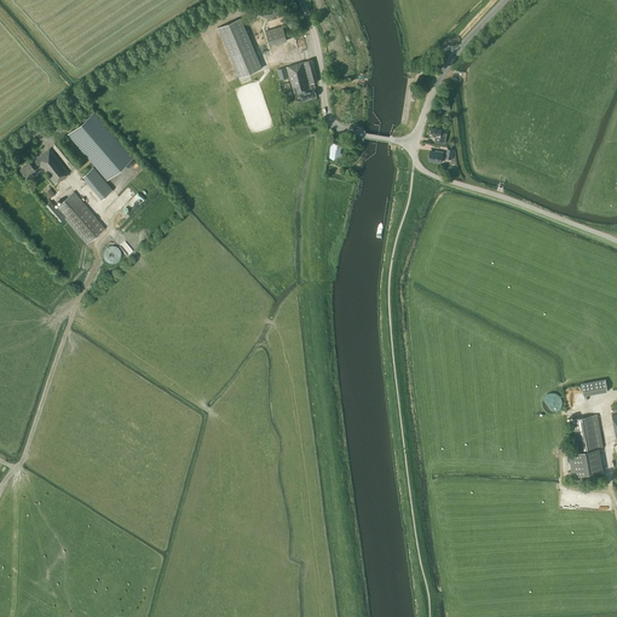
[(264,65),(243,15),(220,24),(242,75),(264,65)]
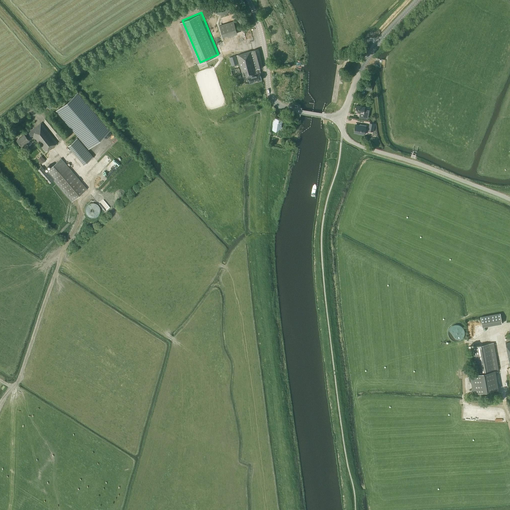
[(239,31),(236,19),(221,23),(225,35),(239,31)]
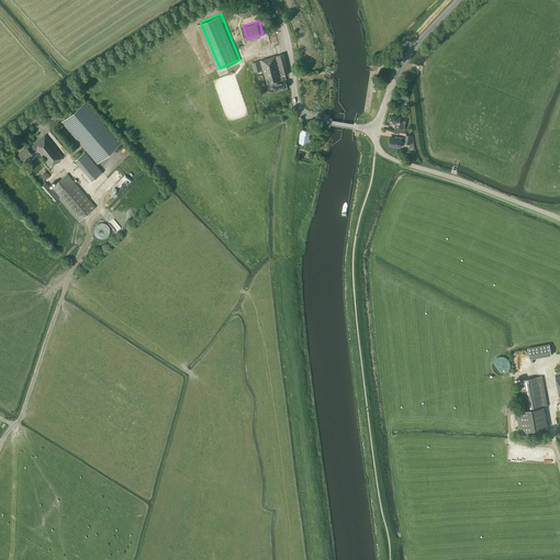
[(291,71),(286,52),(254,60),(258,74),(266,71),(269,86),(276,84),(277,89),(290,86),(288,77),(289,77),(288,73),(291,71)]
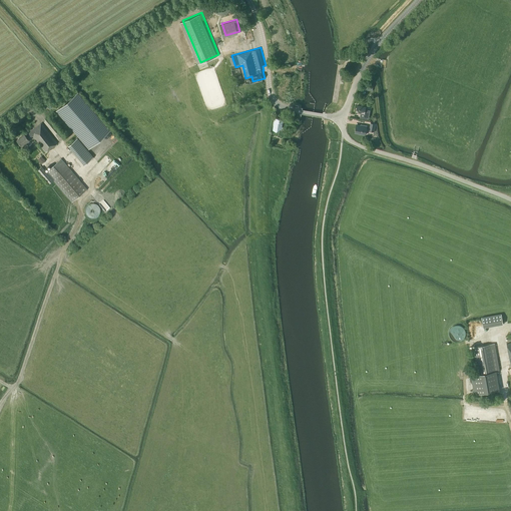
[(243,73),(241,66),(233,68),(235,75),(243,73)]
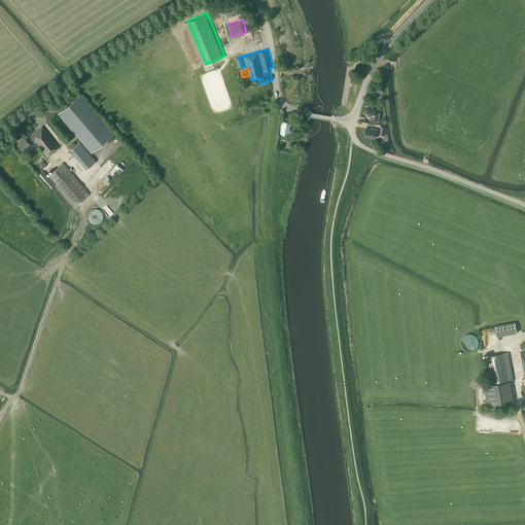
[(82,93),(59,112),(93,151),(115,132),(82,93)]
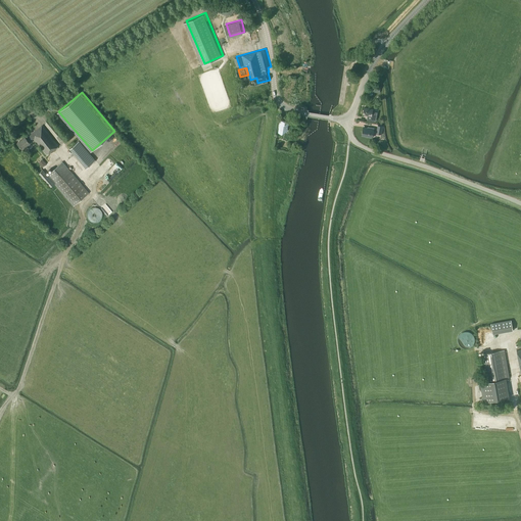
[(375,106),(366,105),(365,112),(370,112),(369,119),(378,120),(379,110),(374,109),(375,106)]
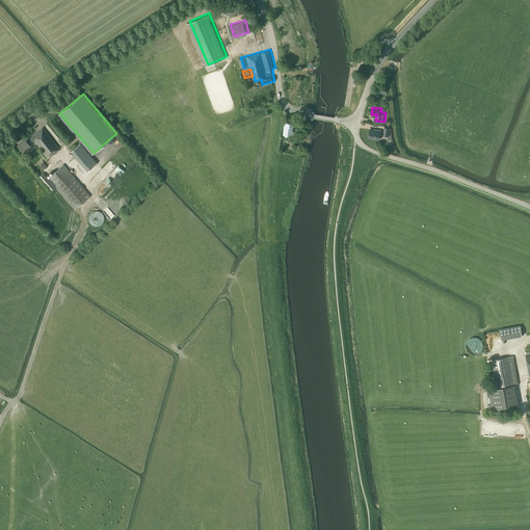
[(296,122),(287,120),(285,133),(289,133),(290,133),(294,131),(294,130),(296,122)]
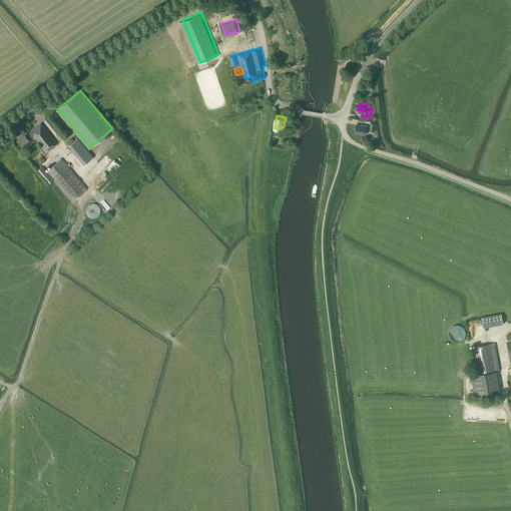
[(47,150),(59,140),(43,121),(27,134),(26,132),(19,138),(23,144),(31,137),(30,137),(34,134),(47,150)]
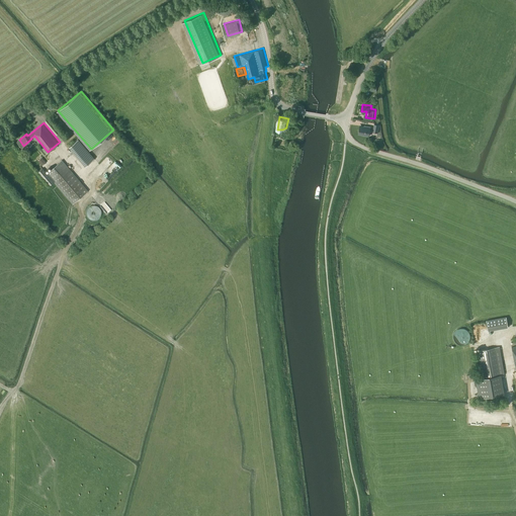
[(368,124),(361,123),(360,132),(370,134),(372,124),(368,124)]
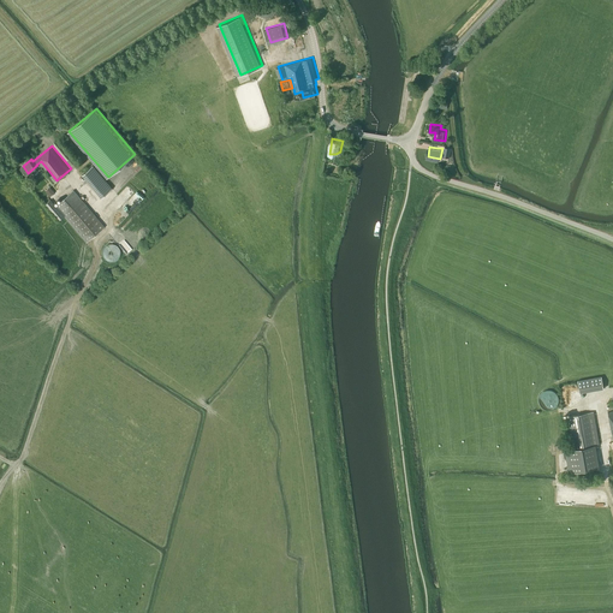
[(114,186),(95,164),(84,172),(103,195),(114,186)]
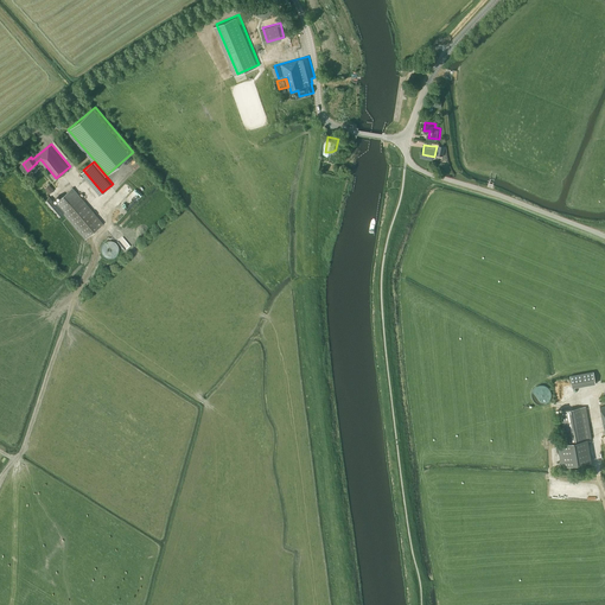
[(106,222),(75,185),(56,201),(52,195),(46,199),(61,216),(65,211),(87,237),(106,222)]
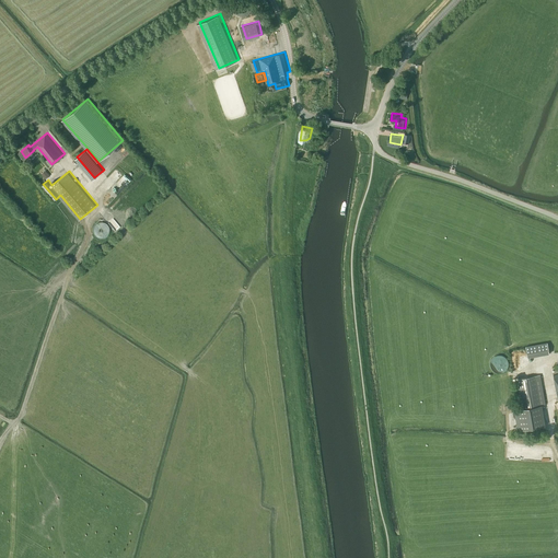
[(529,344),(531,355),(553,350),(550,339),(529,344)]
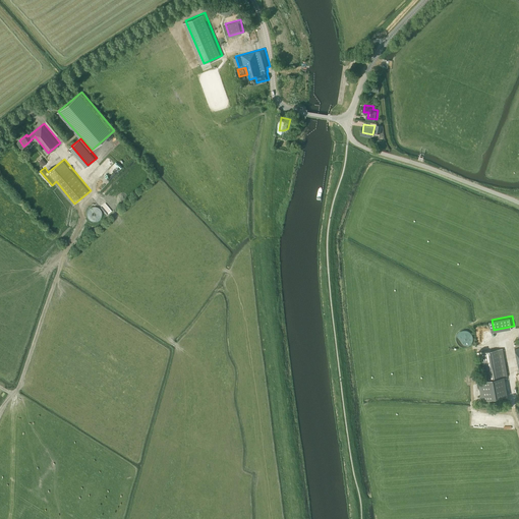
[(509,373),(505,346),(482,350),(487,378),(506,375),(509,373)]
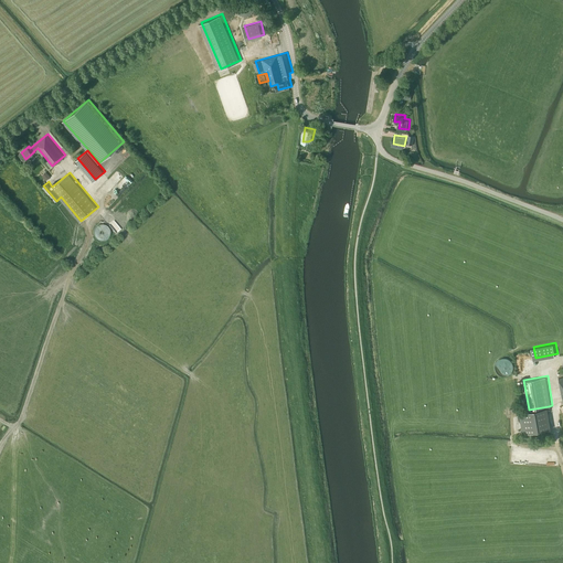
[(553,427),(549,406),(529,410),(521,411),(524,432),(553,427)]
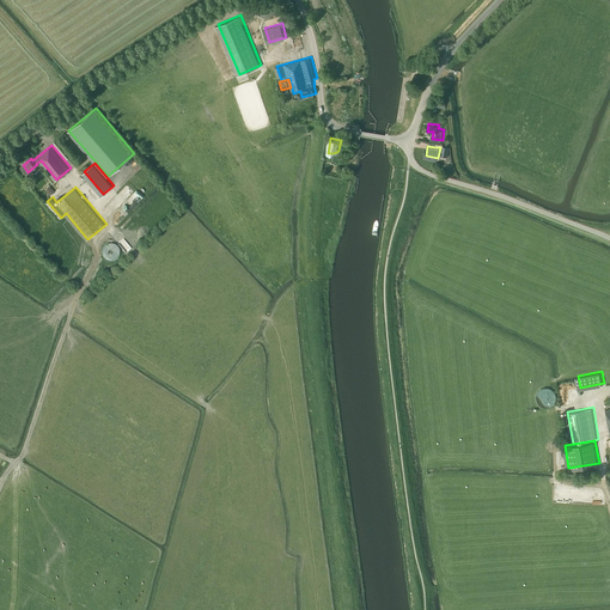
All buildings are outlined.
